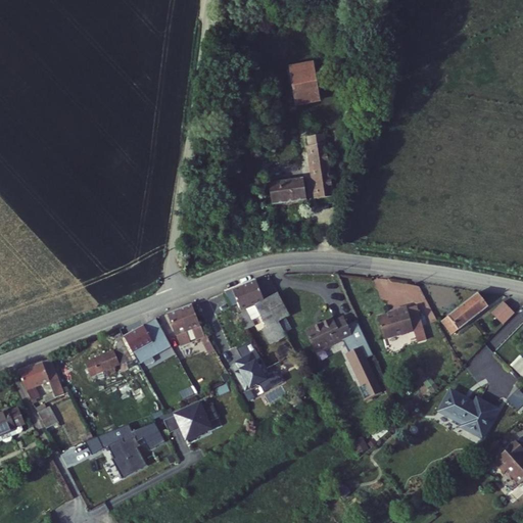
[(315,66),(314,59),(263,70),(271,111),(321,100),(319,89),(315,66)]
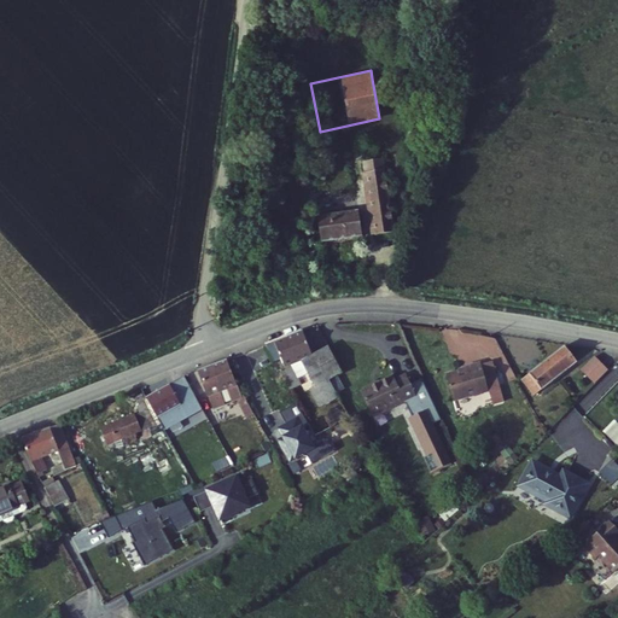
[(392,233),(383,159),(363,163),(373,237),(392,233)]
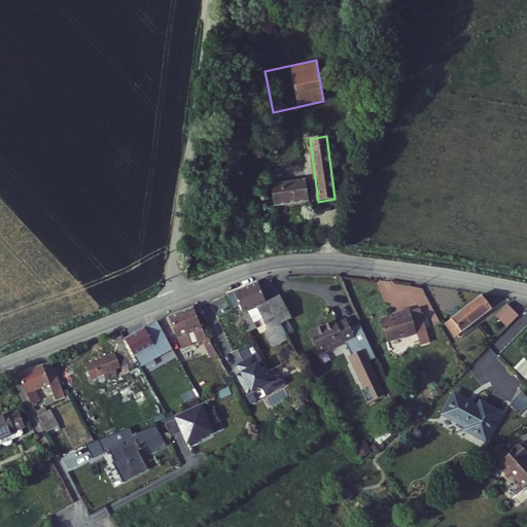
[(272,207),(306,202),(303,180),(269,186),(272,207)]
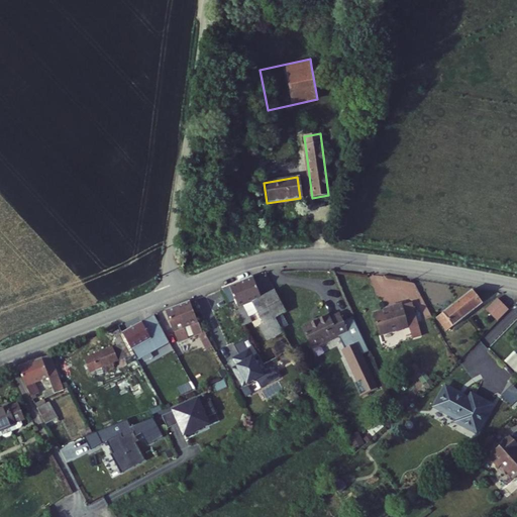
[(255,323),(276,356),(293,349),(273,318),(260,297),(256,299),(247,278),(217,290),(225,303),(229,301),(232,309),(230,311),(238,325),(248,319),(245,314),(253,309),(259,319),(257,320),(259,321),(255,323)]
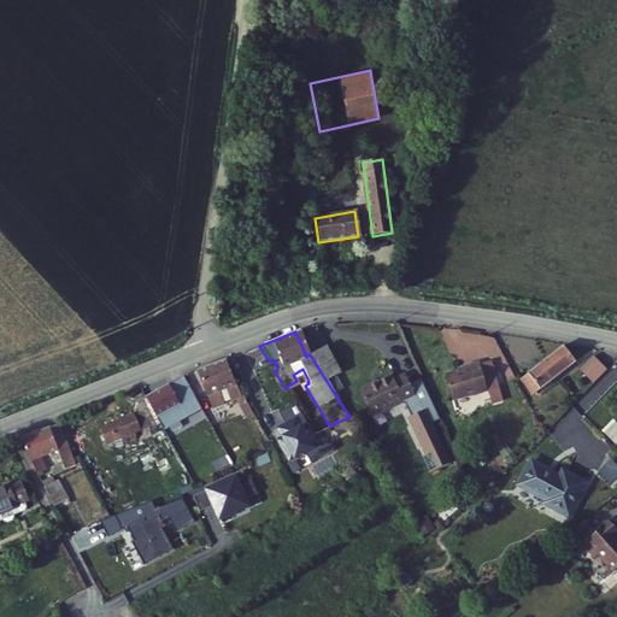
[(310,354),(325,380),(339,371),(323,346),(310,354)]
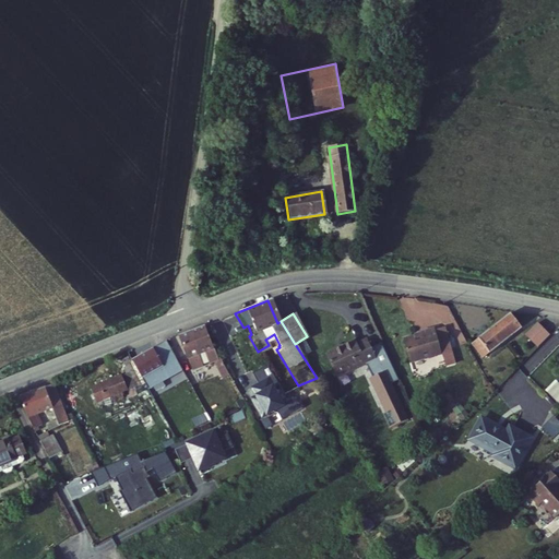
[(480,359),(513,336),(504,322),(471,344),(480,359)]
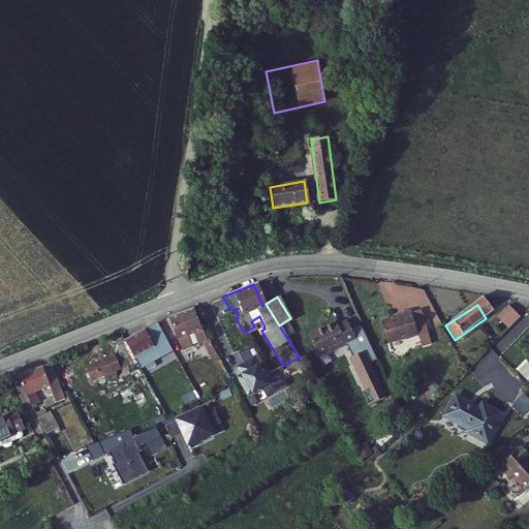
[(196,341),(201,339),(195,322),(190,309),(164,319),(178,349),(188,345),(183,335),(192,331),(196,341)]
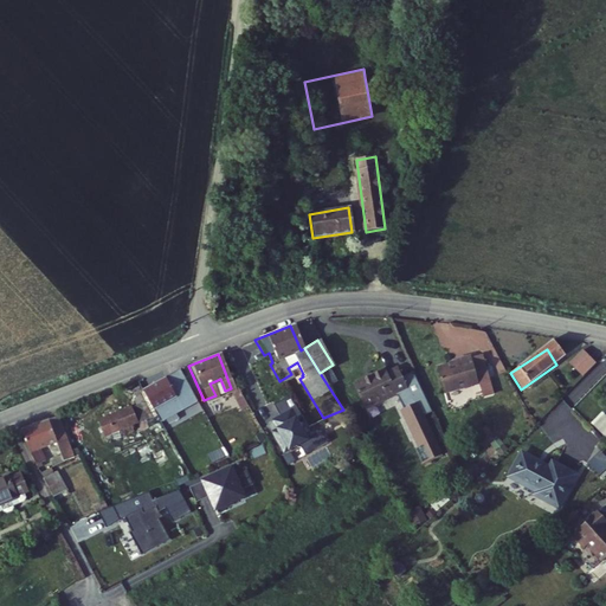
[(451,365),(432,369),(438,393),(474,384),(477,399),(488,395),(477,356),(466,360),(466,358),(450,361),(451,365)]
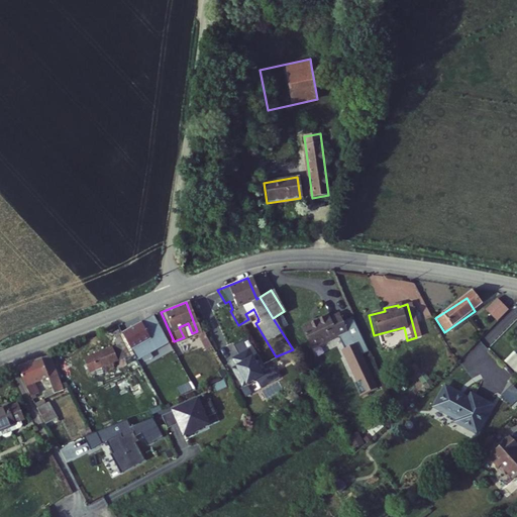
[(491,331),(503,320),(490,307),(478,318),(491,331)]
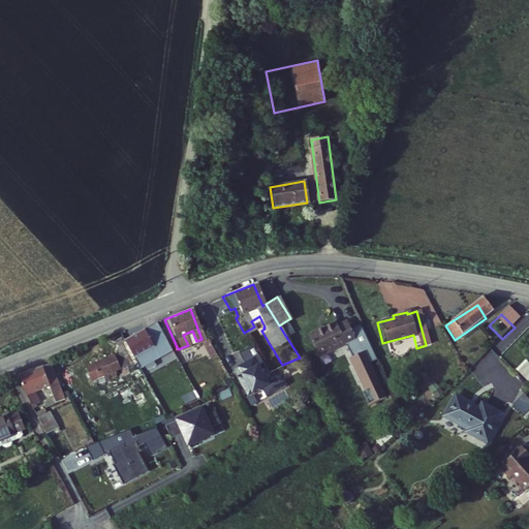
[(317,360),(338,350),(344,346),(347,352),(351,360),(350,361),(366,391),(363,393),(370,406),(387,397),(369,364),(376,361),(358,325),(347,331),(344,323),(335,329),(334,327),(307,340),(317,360)]
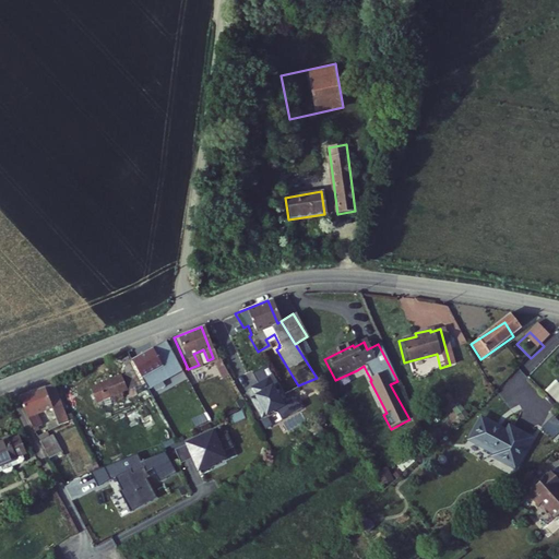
[(127,363),(143,388),(177,368),(162,343),(127,363)]
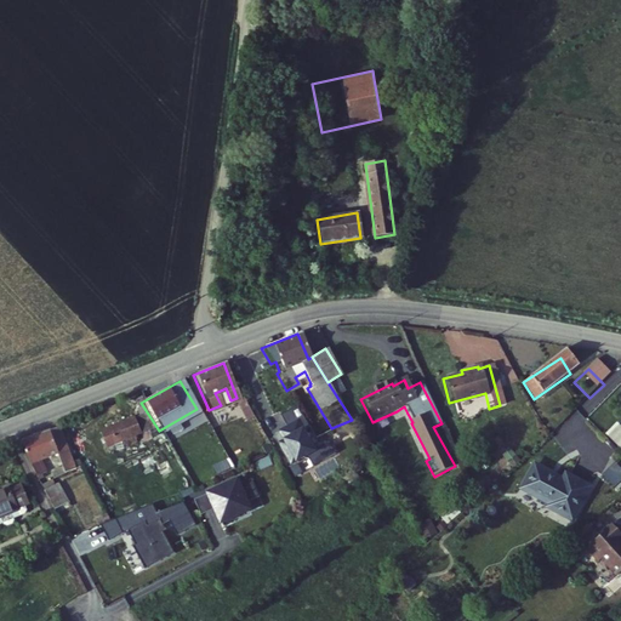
[(244,400),(239,403),(243,410),(249,408),(244,400)]
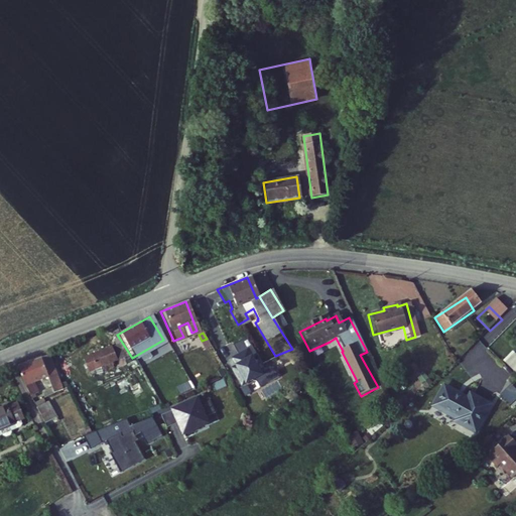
[(262,372),(247,349),(233,358),(238,365),(240,368),(236,370),(244,384),(252,378),(258,379),(262,386),(280,374),(274,364),(262,372)]
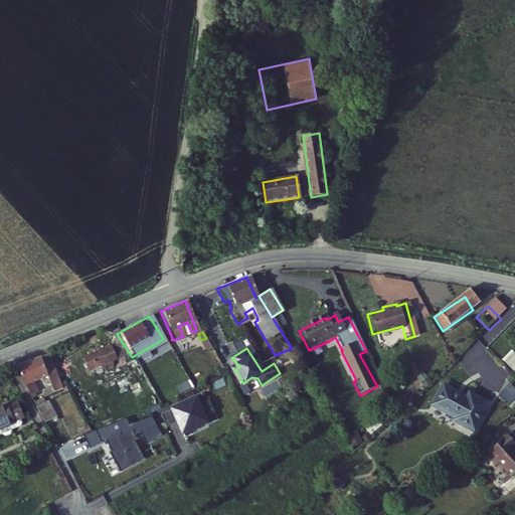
[(514,353),(510,348),(501,355),(514,373),(514,353)]
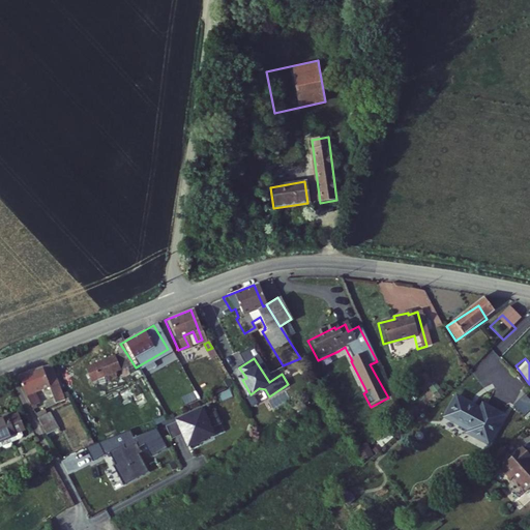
[(100,382),(119,375),(113,359),(92,369),(100,382)]
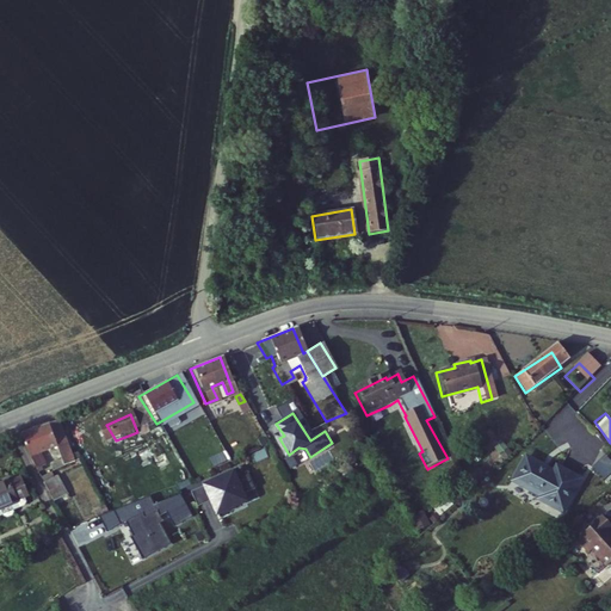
[(60,468),(76,461),(73,455),(69,456),(56,425),(55,424),(17,439),(25,458),(31,470),(38,467),(35,457),(51,449),(60,468)]
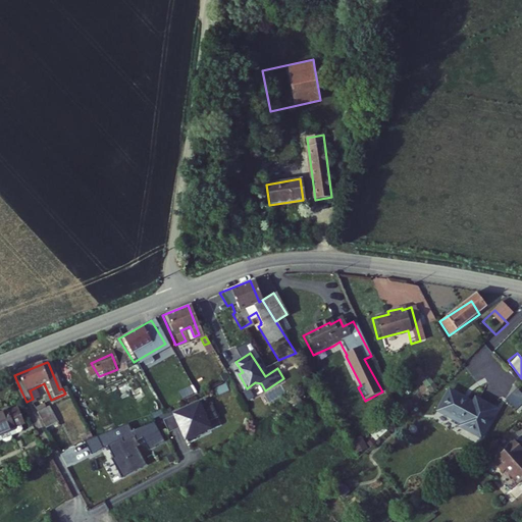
[(87,381),(99,376),(91,363),(82,366),(87,381)]
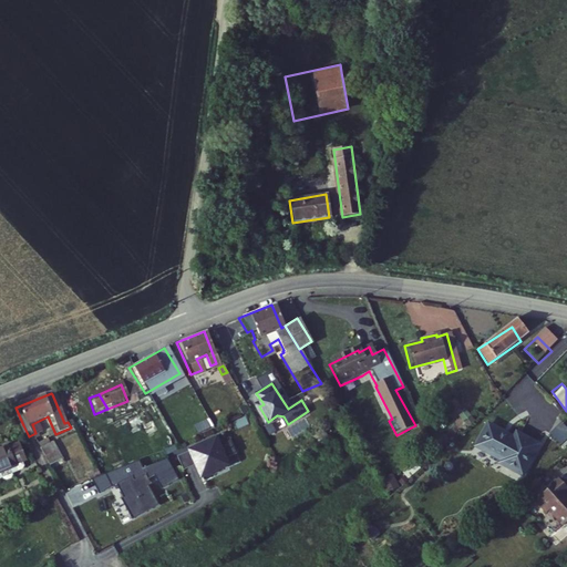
[(463,406),(455,413),(465,426),(474,419),(463,406)]
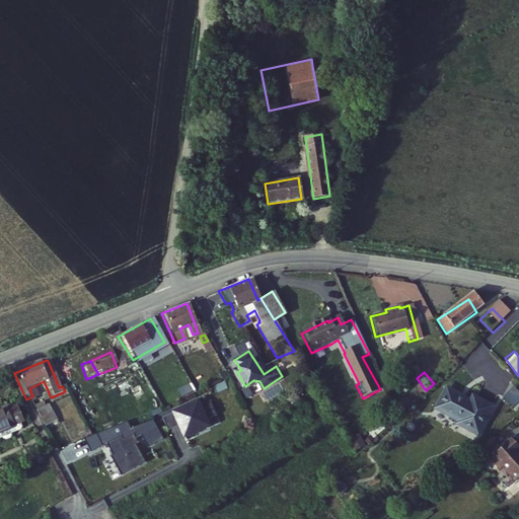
[(474,437),(489,410),(468,398),(466,402),(443,391),(432,411),(455,424),(454,426),(474,437)]
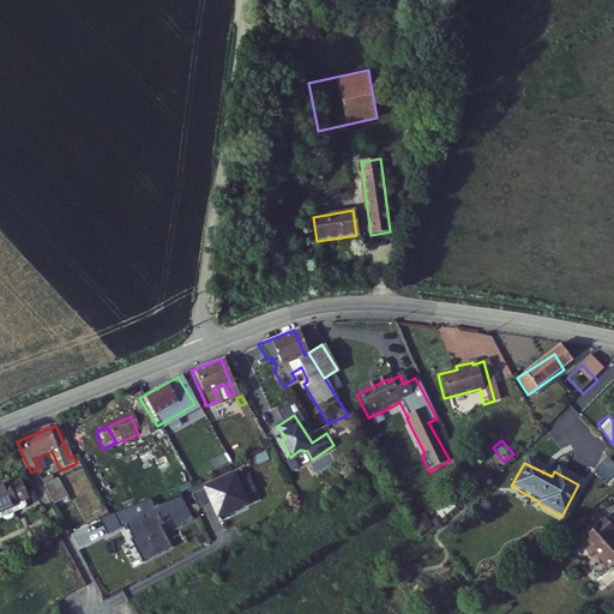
[(233,475),(205,487),(211,503),(215,500),(217,506),(214,507),(217,518),(228,513),(227,511),(245,503),(241,497),(254,492),(248,476),(235,482),(233,475)]
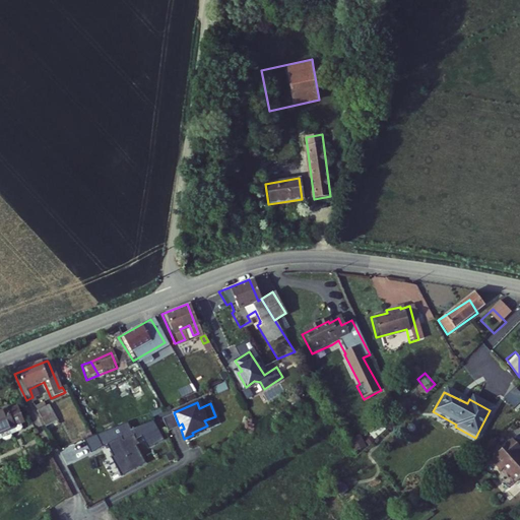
[(45,405),(41,407),(33,410),(45,430),(54,427),(45,405)]
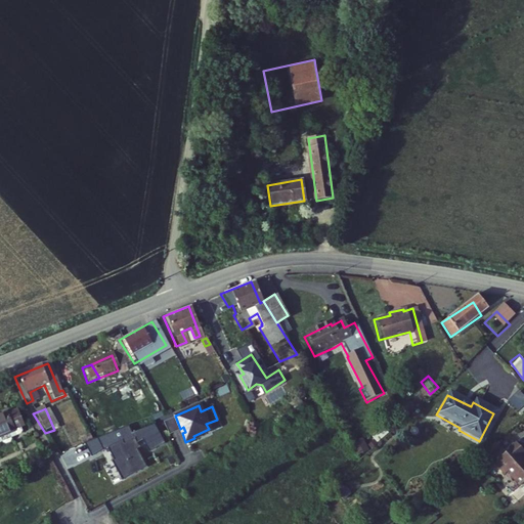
[(168,434),(180,429),(175,416),(162,421),(168,434)]
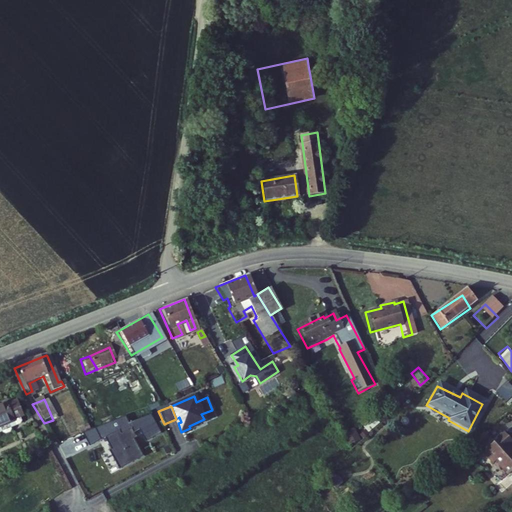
[(12,423),(15,422),(10,407),(1,410),(0,409),(0,408),(0,436),(1,437),(3,434),(2,433),(12,429),(13,427),(12,423)]
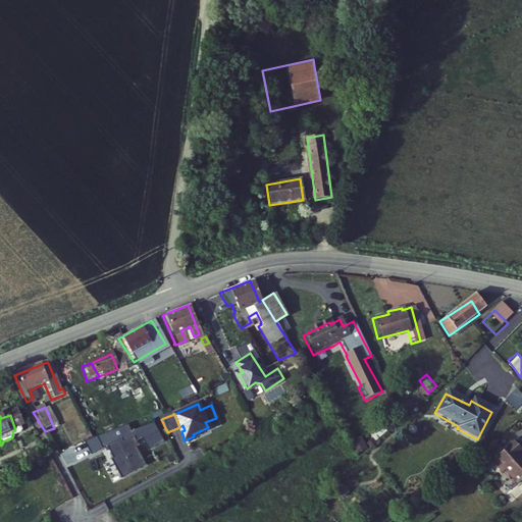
[(153,421),(132,430),(127,424),(84,442),(91,457),(107,450),(113,462),(111,463),(121,482),(148,468),(136,446),(138,445),(136,440),(141,437),(148,449),(163,440),(153,421)]
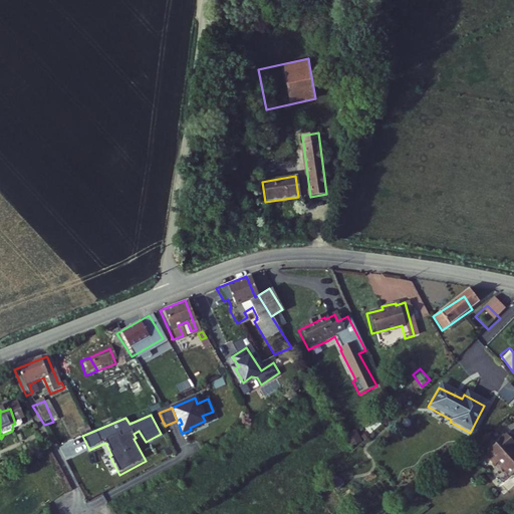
[(513,449),(513,448),(513,447),(513,442),(509,436),(486,454),(495,466),(498,464),(509,478),(513,473),(513,449)]
